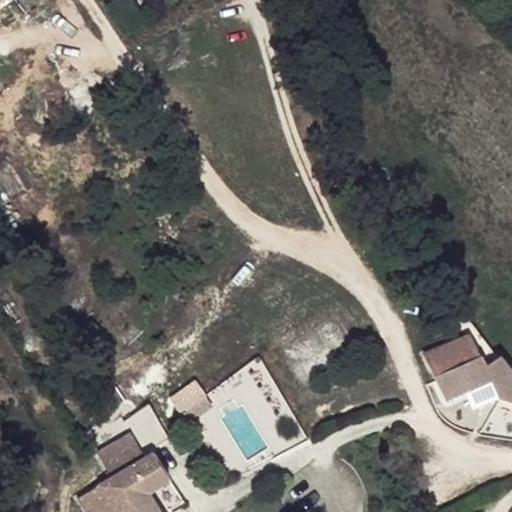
[(426,354),(448,401),(493,383),(500,400),(511,403),(511,372),(500,357),(488,364),(484,355),(480,358),(470,336),(426,354)]
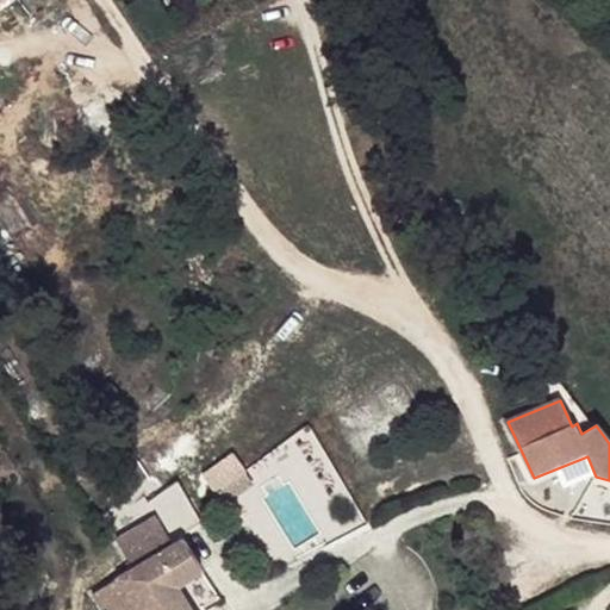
[(223,503),(256,480),(237,453),(204,474),(223,503)]
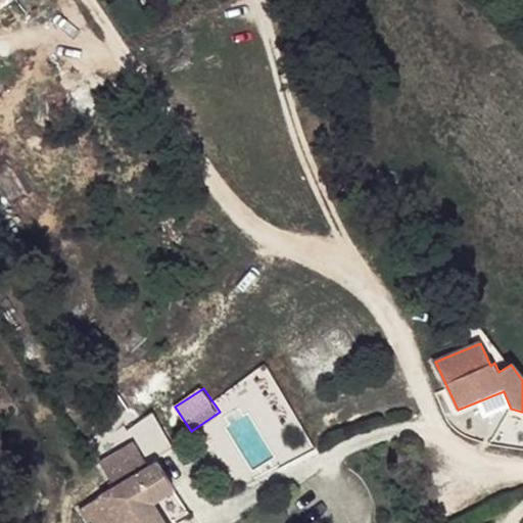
[(153,457),(173,443),(154,416),(135,429),(153,457)]
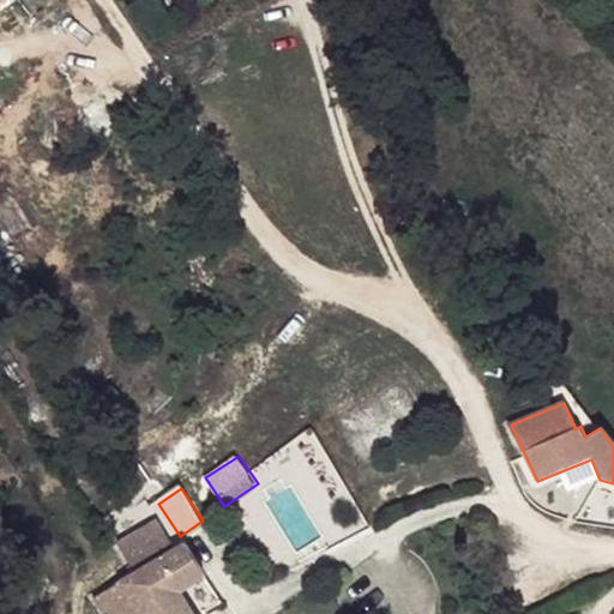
[(113,528),(109,530),(136,575),(96,600),(104,613),(190,613),(178,594),(204,577),(184,543),(175,547),(149,504),(124,522),(113,528)]
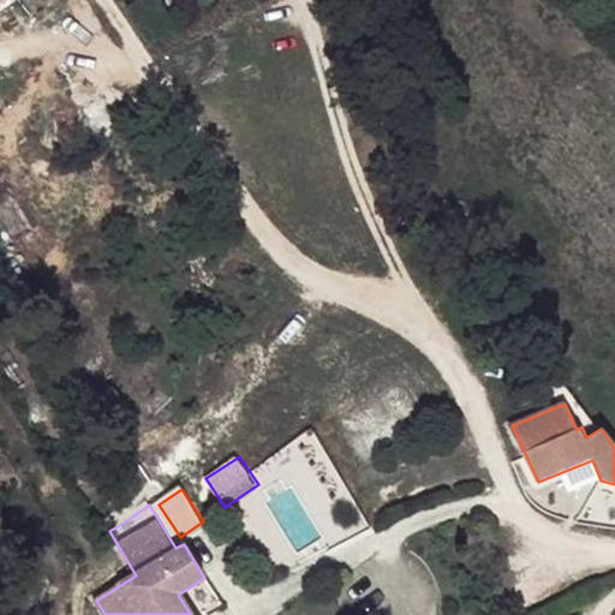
[(178,595),(190,614),(207,614),(222,605),(204,578),(178,595)]
